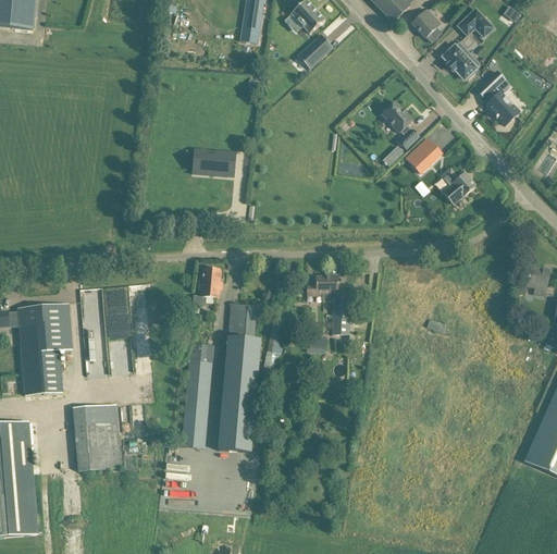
[(0,0),(0,24),(33,28),(36,0),(0,0)]
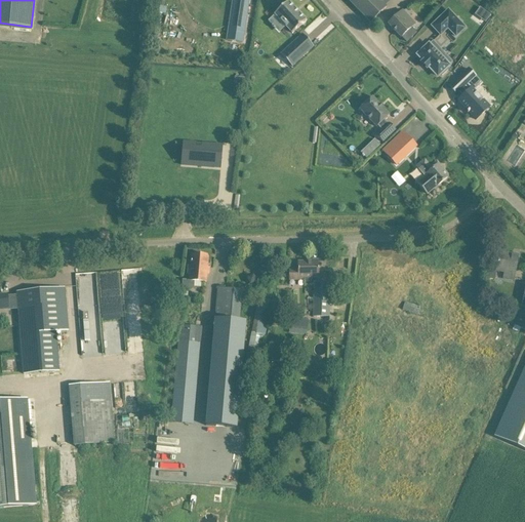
[(233,0),(229,25),(228,38),(243,40),(244,27),(248,0),(233,0)]
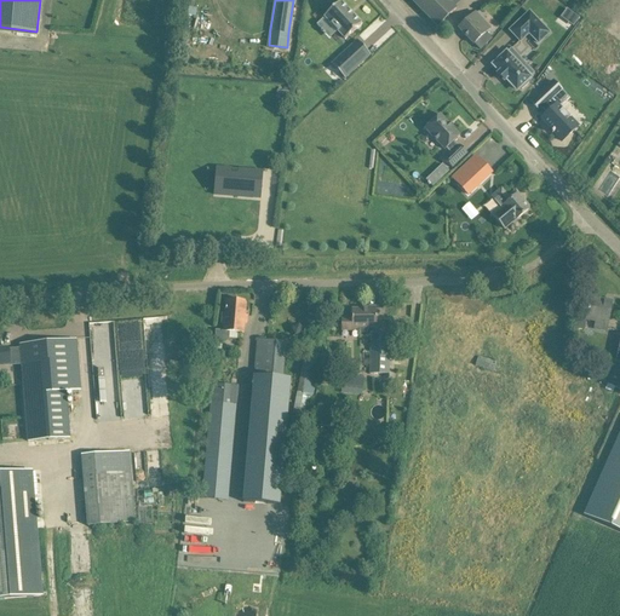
[(361,21),(343,0),(338,0),(325,13),(345,35),(361,21)]
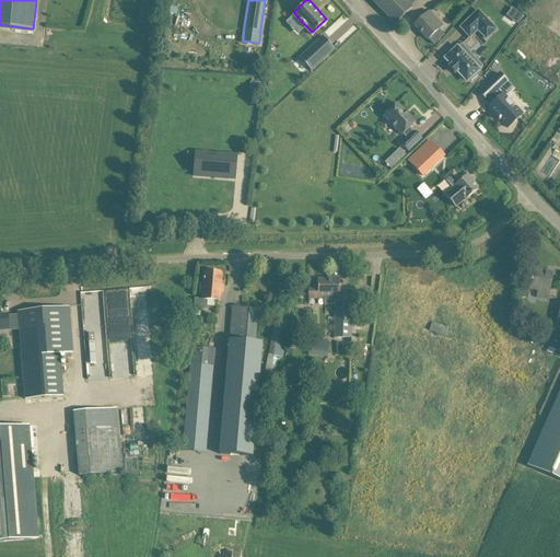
[(375,0),(396,21),(412,6),(407,0),(375,0)]
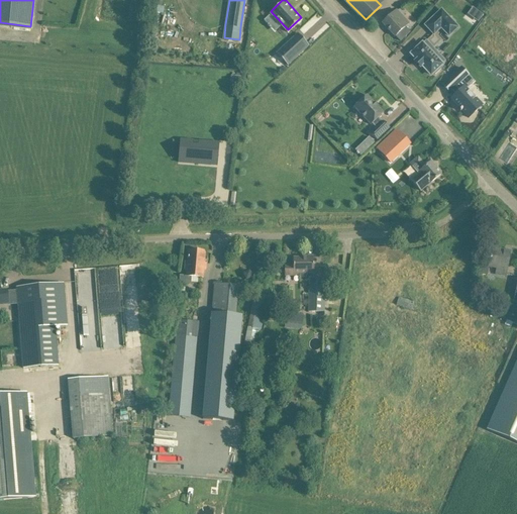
[(473,5),(468,11),(473,14),(478,8),(473,5)]
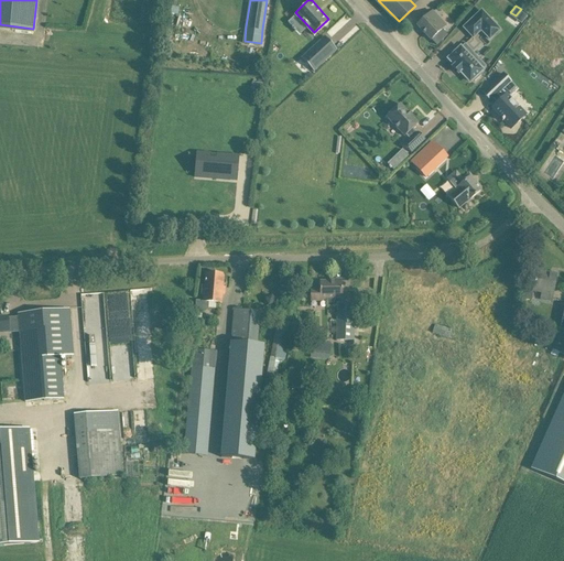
[(486,30),(485,31),(489,36),(499,27),(481,8),(464,25),(473,34),(481,27),(486,30)]
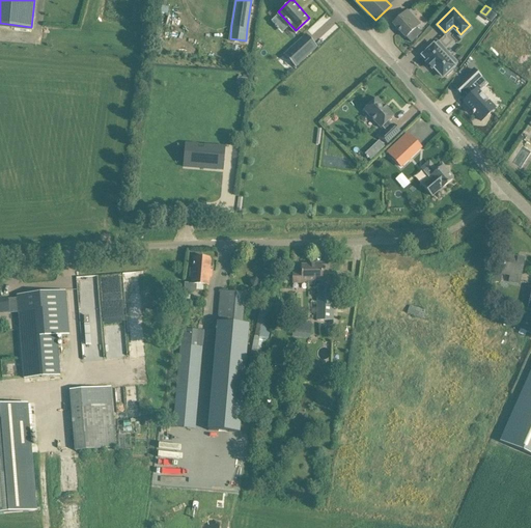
[(410,19),(402,11),(392,21),(406,35),(407,34),(411,39),(419,32),(415,27),(419,22),(414,16),(410,19)]
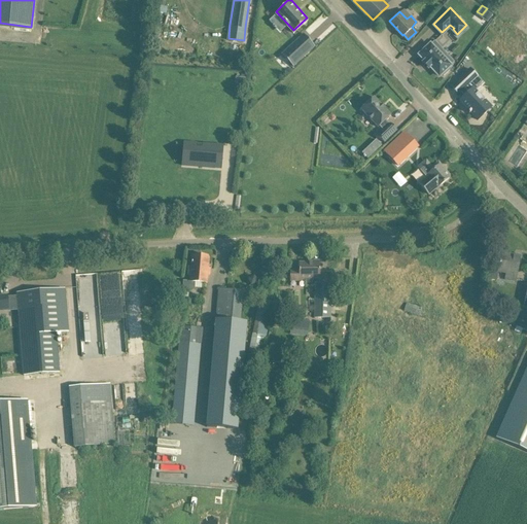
[(281,51),(292,64),(315,43),(304,32),(281,51)]
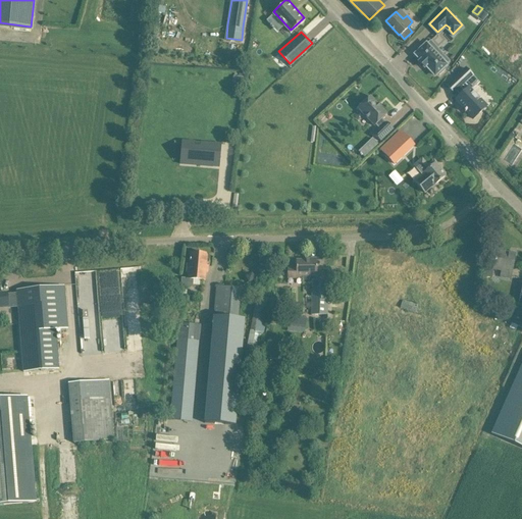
[(437,70),(439,72),(445,67),(444,65),(446,62),(450,59),(430,39),(426,42),(415,52),(421,58),(419,60),(424,65),(426,63),(435,72),(437,70)]
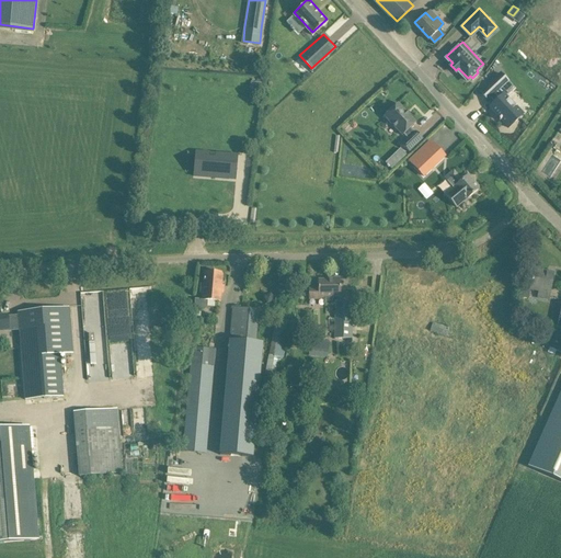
[(487,112),(508,132),(522,116),(496,95),(504,87),(493,78),(477,99),(484,105),(489,101),(493,105),(487,112)]
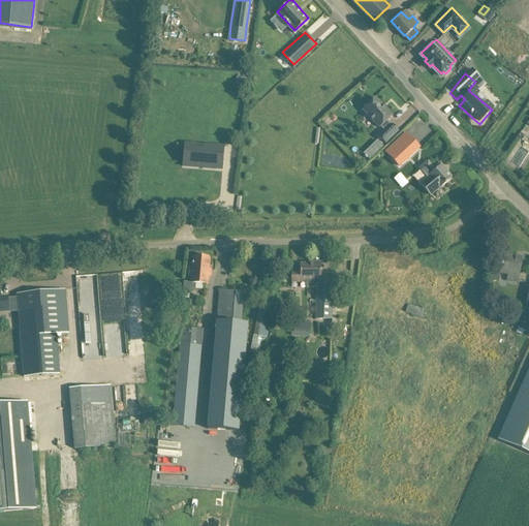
[(385,141),(399,128),(393,122),(392,122),(387,118),(393,113),(376,95),(363,106),(379,125),(381,124),(385,128),(379,133),(385,141)]
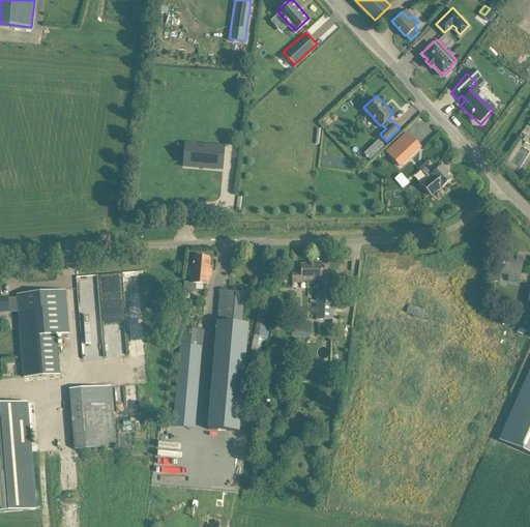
[(398,148),(391,154),(400,164),(412,152),(420,145),(407,130),(400,137),(393,143),(398,148)]
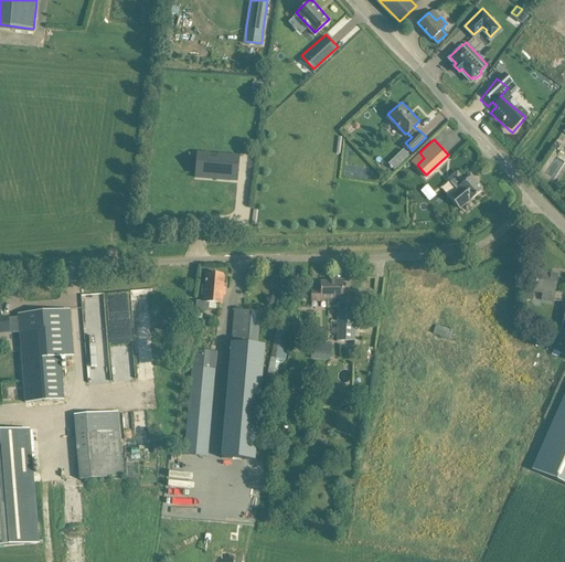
[(403,148),(397,154),(404,159),(409,154),(403,148)]
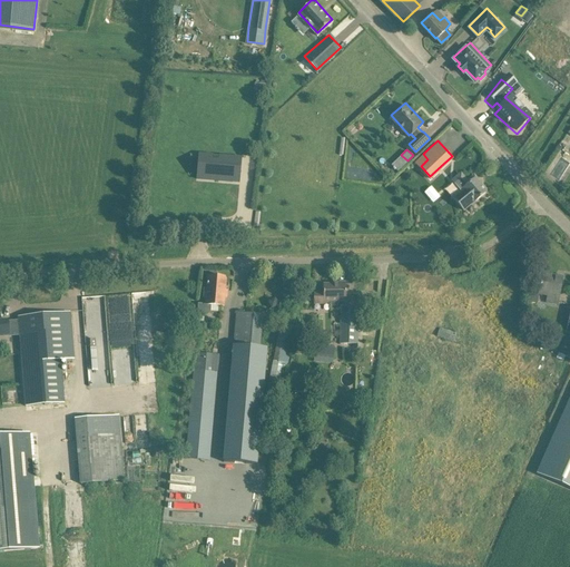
[(241,177),(239,168),(246,168),(246,153),(213,154),(213,164),(208,164),(209,178),(241,177)]
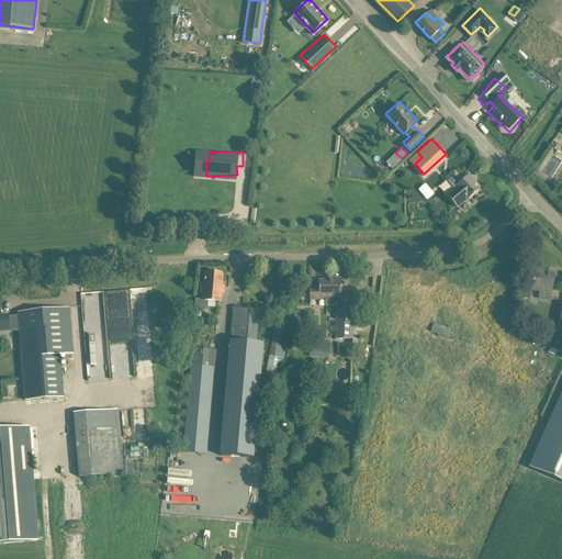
[(457,167),(446,176),(454,187),(447,192),(458,205),(468,197),(479,188),(478,186),(474,181),(475,180),(468,170),(463,174),(457,167)]
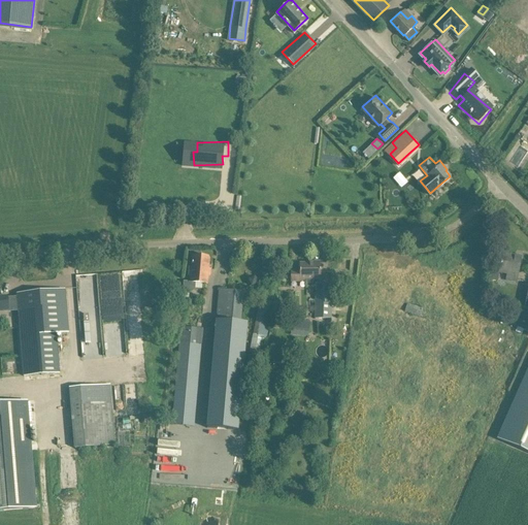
[(516,279),(521,255),(502,252),(501,259),(500,259),(500,261),(495,260),(492,277),(498,279),(499,269),(507,270),(506,277),(516,279)]
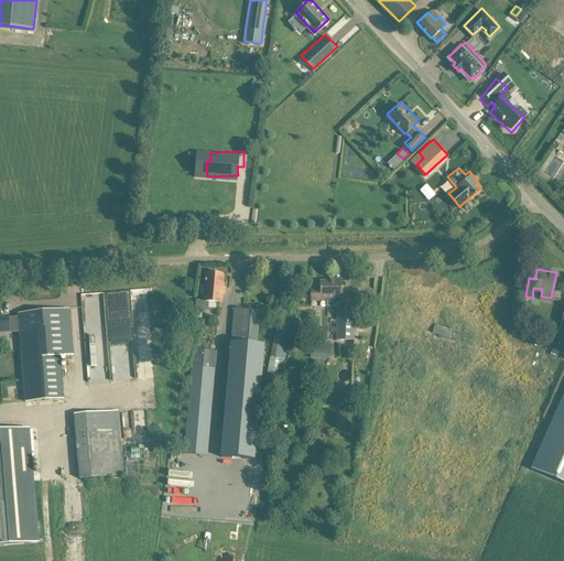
[(221,300),(223,291),(224,272),(206,271),(205,282),(202,282),(202,292),(204,292),(203,298),(196,298),(195,315),(202,315),(202,311),(208,305),(215,305),(216,299),(221,300)]
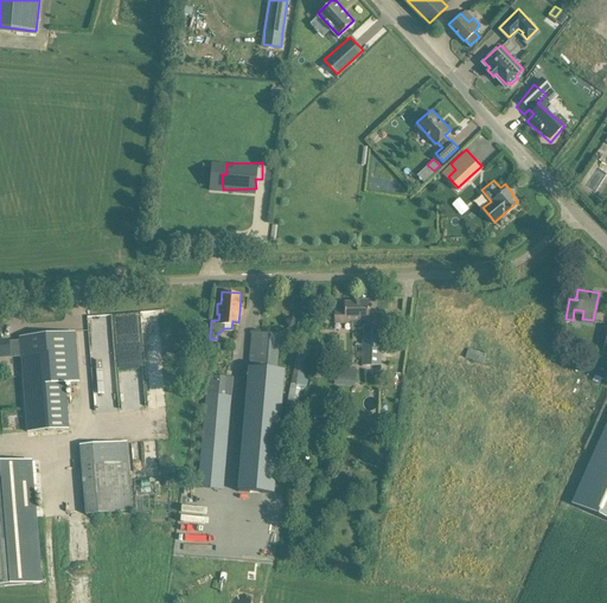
[(368,322),(368,297),(359,297),(359,300),(344,300),(345,308),(334,308),(334,321),(345,320),(345,318),(352,318),(352,326),(363,326),(363,322),(368,322)]
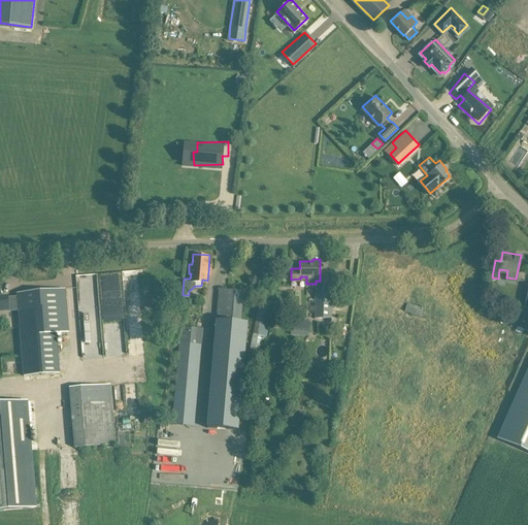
[(329,300),(330,295),(331,295),(332,283),(322,282),(322,288),(316,288),(315,316),(331,316),(331,300),(329,300)]
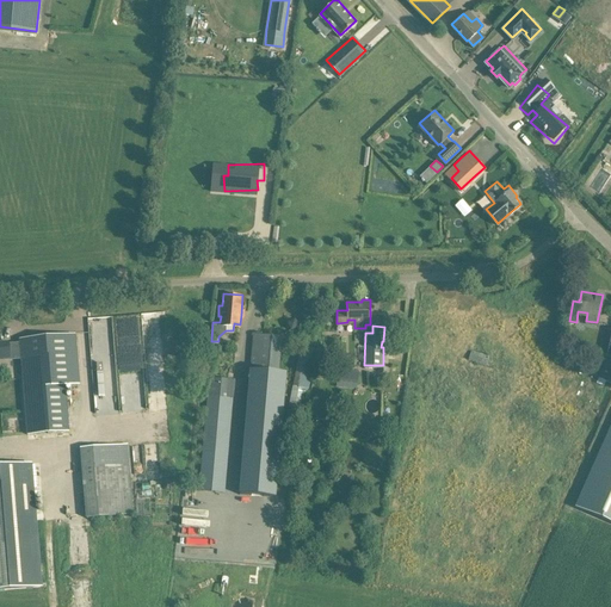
[(310,378),(320,329),(313,328),(308,347),(300,345),(288,404),(304,408),(308,390),(310,378)]
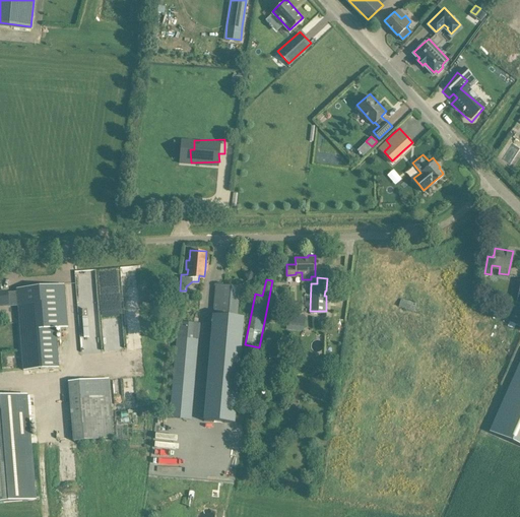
[(24,368),(59,365),(55,326),(67,325),(64,282),(17,286),(24,368)]
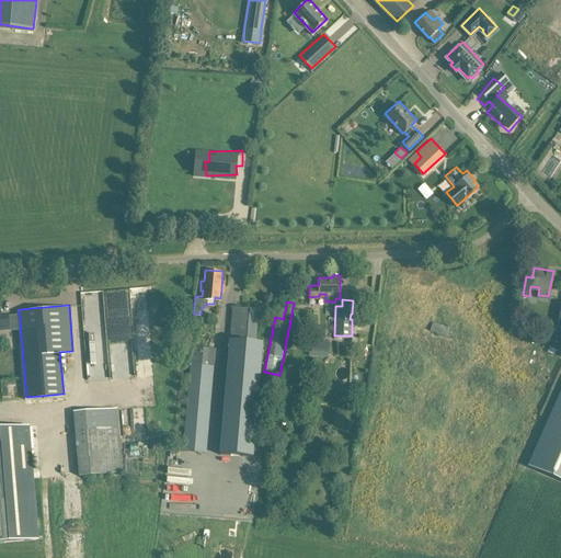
[(253,455),(262,341),(255,340),(259,308),(231,306),(219,452),(253,455)]
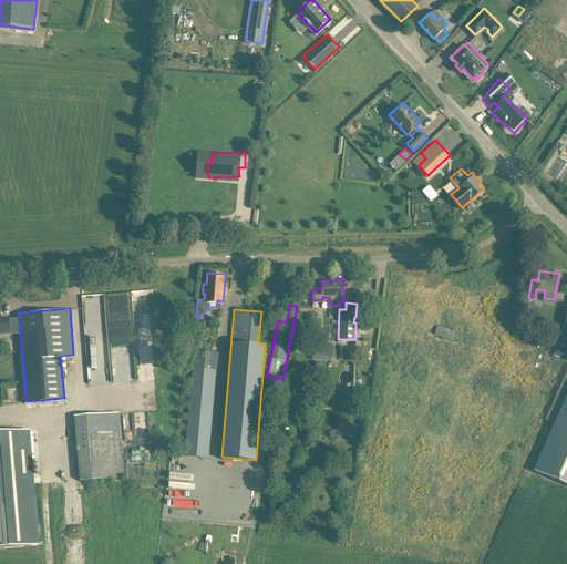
[(0,330),(9,329),(8,315),(0,315),(0,330)]
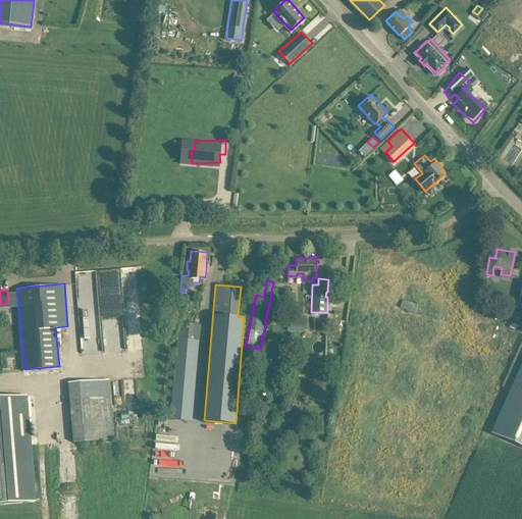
[(416,311),(418,303),(403,298),(400,306),(416,311)]
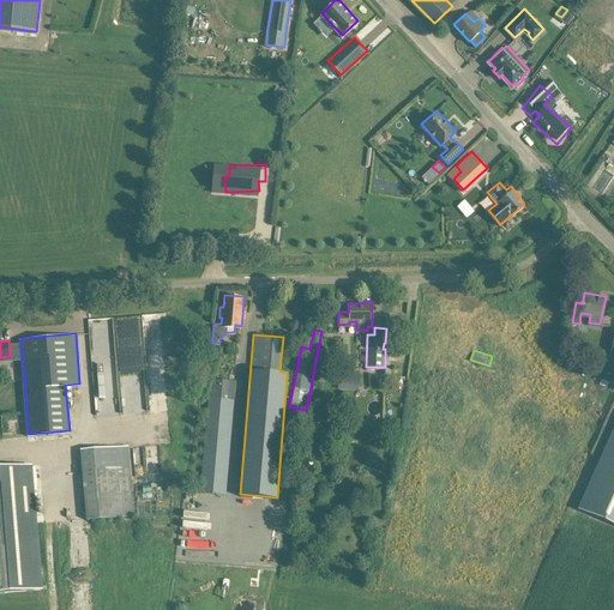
[(613,382),(613,361),(609,360),(601,376),(613,382)]
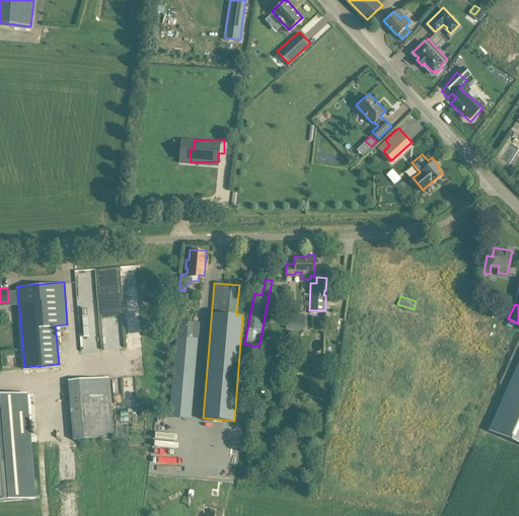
[(191,417),(199,320),(178,318),(170,416),(191,417)]
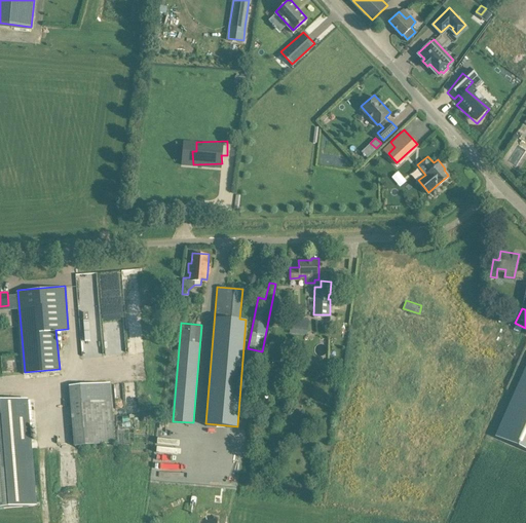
[(525,363),(517,384),(494,435),(525,448),(525,363)]
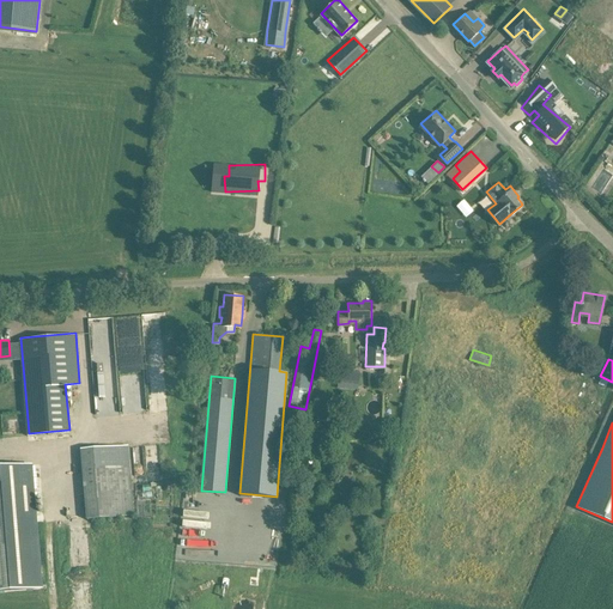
[(134,513),(128,443),(80,448),(86,517),(134,513)]
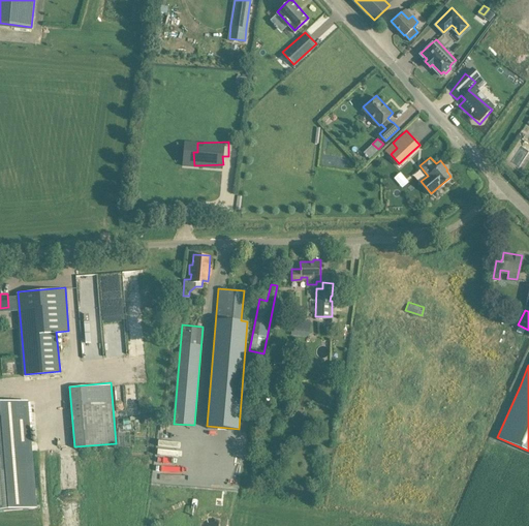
[(0,401),(0,507),(34,505),(26,399),(0,401)]
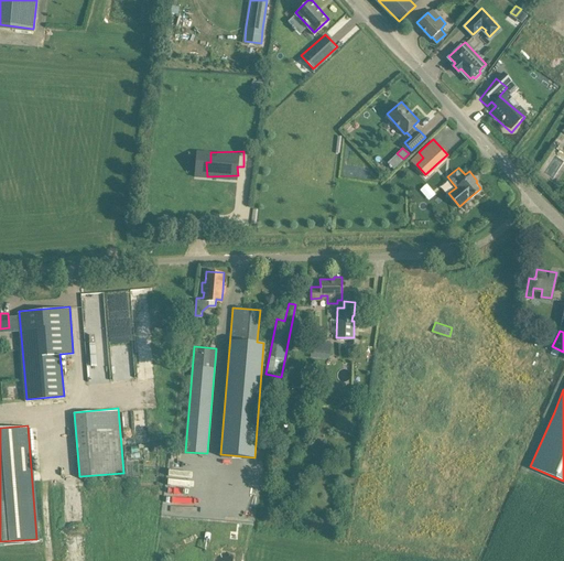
[(99,502),(115,502),(114,486),(98,486),(99,502)]
